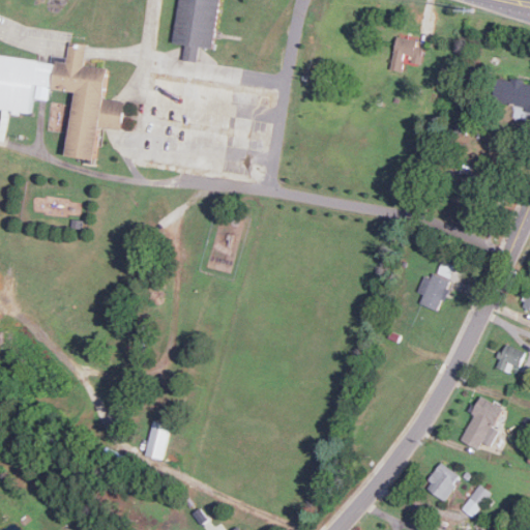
[(221,0),(180,0),(175,42),(187,45),(185,60),(199,62),(201,47),(215,49),(221,0)]
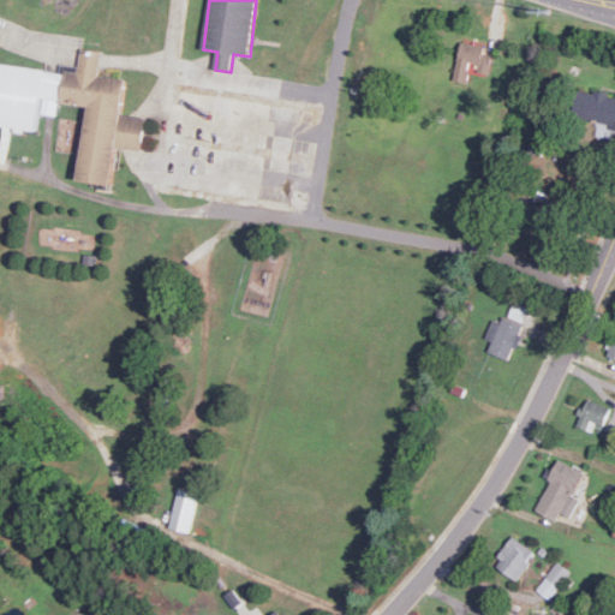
[(487,46),(463,42),(455,79),(469,83),(471,71),(490,75),(494,54),(485,53),(487,46)]
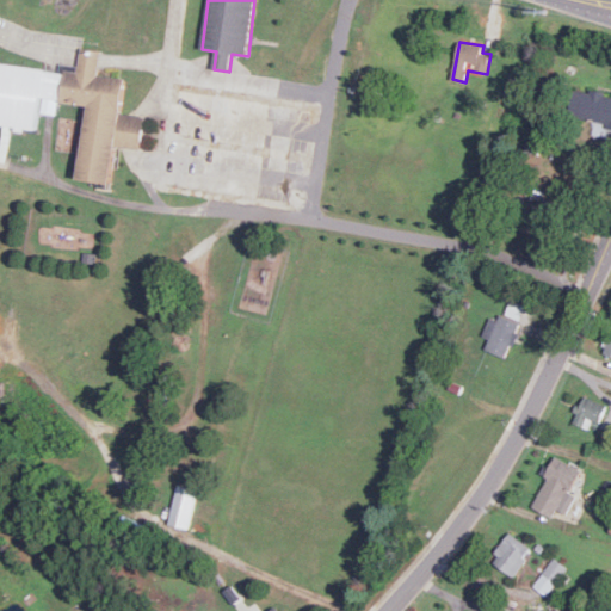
[(0,62),(0,124),(38,129),(41,112),(57,115),(59,102),(88,105),(80,179),(113,183),(118,146),(143,149),(147,116),(123,113),(128,78),(100,74),(103,50),(82,48),(80,71),(67,69),(67,71),(0,62)]
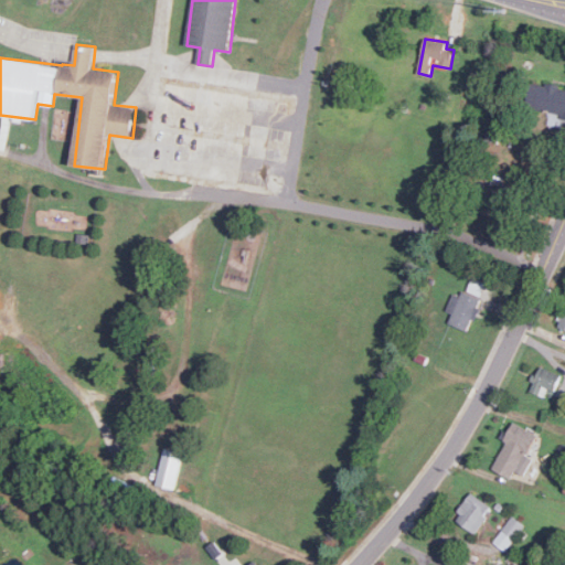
[(564,87),(534,83),(530,109),(564,115),(564,87)]
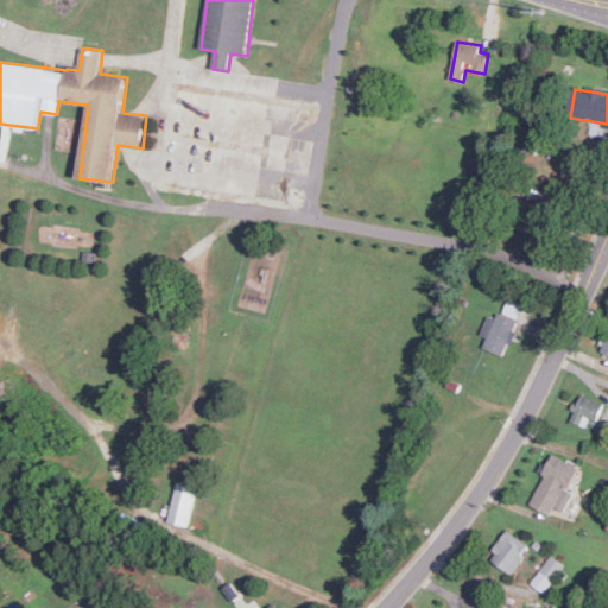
[(524,303),(510,297),(504,311),(518,317),(524,303)]
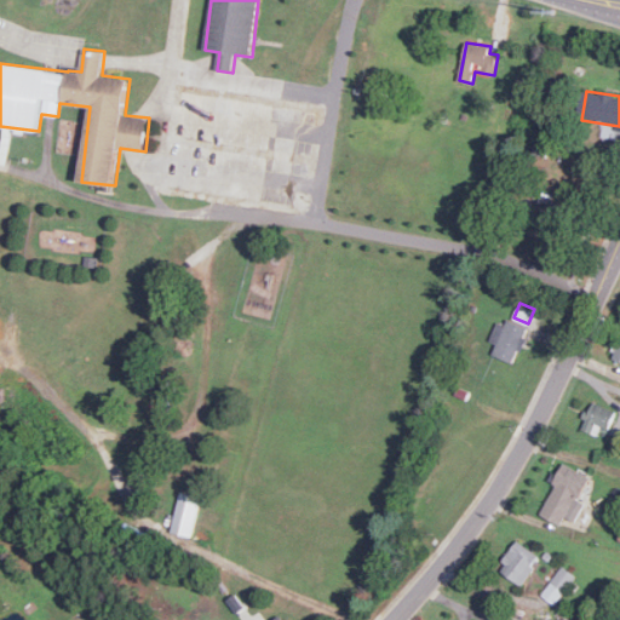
[(491,340),(497,343),(493,355),(516,362),(528,326),(507,320),(506,323),(497,320),(491,340)]
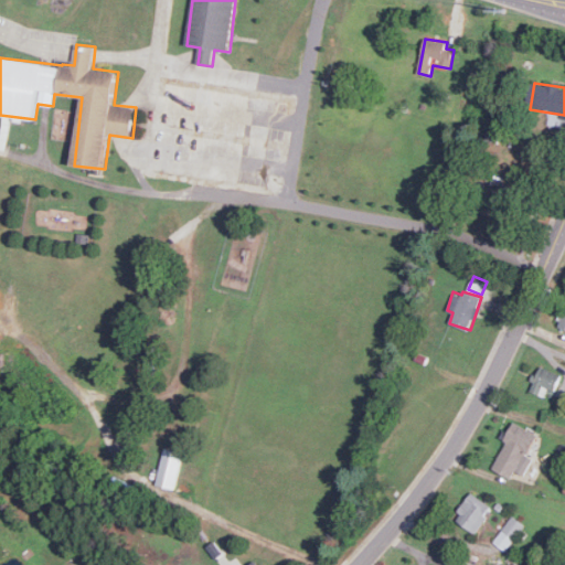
[(530,390),(545,396),(548,388),(555,391),(562,374),(539,365),(530,390)]
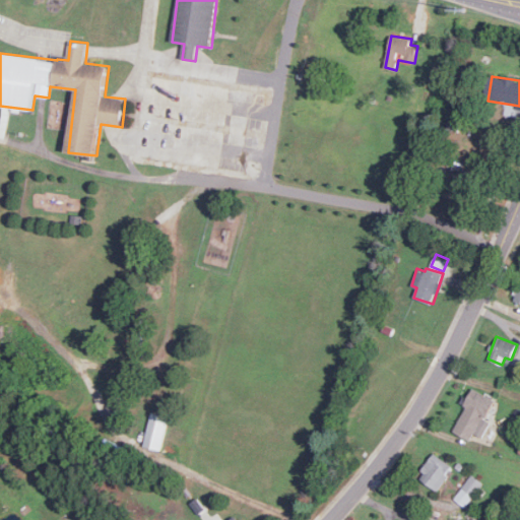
[(453,432),(471,440),(474,433),(483,438),(491,420),(486,418),(496,398),(473,388),(453,432)]
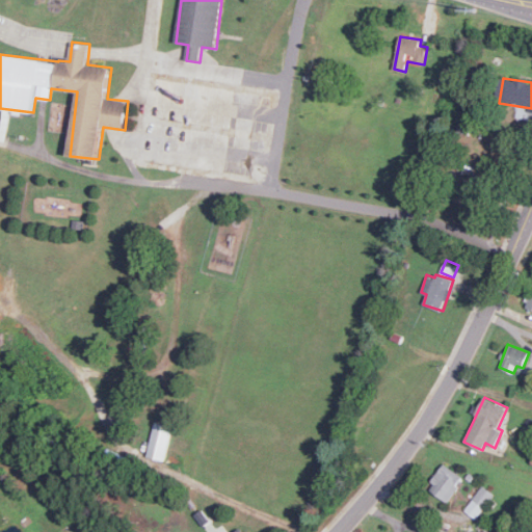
[(174,426),(156,421),(147,456),(164,460),(174,426)]
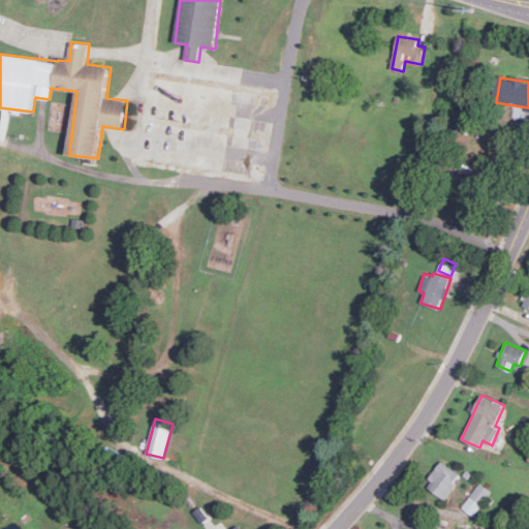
[(461,473),(440,461),(425,487),(445,498),(461,473)]
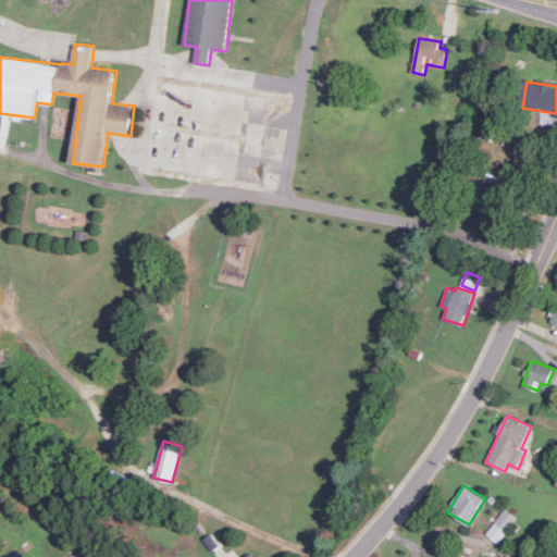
[(498,542),(518,518),(506,508),(485,533),(498,542)]
